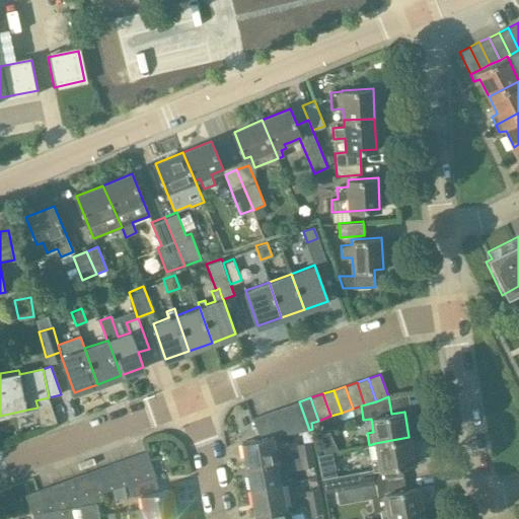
[(299,401),(287,405),(297,432),(309,430),(299,401)]
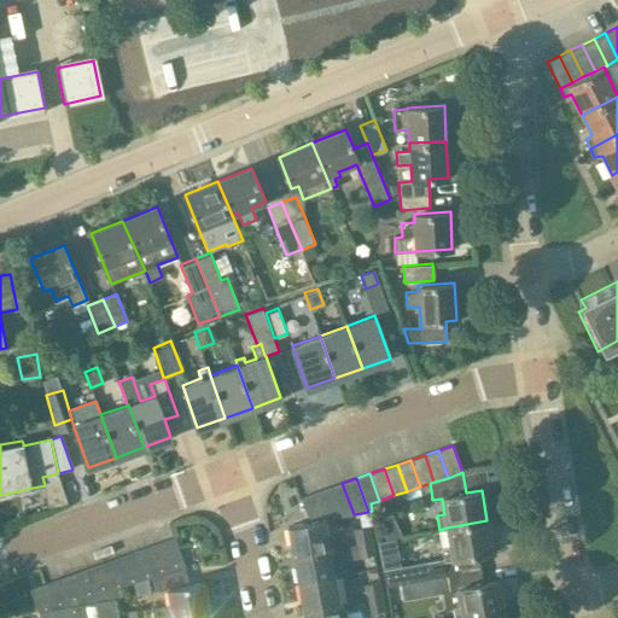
[(342,483),(327,488),(338,517),(354,514),(342,483)]
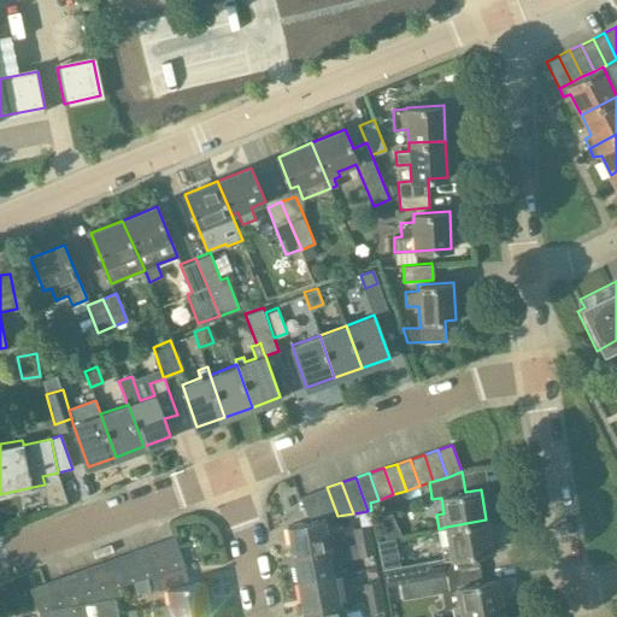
[(327,487),(313,492),(322,519),(324,518),(338,516),(327,487)]
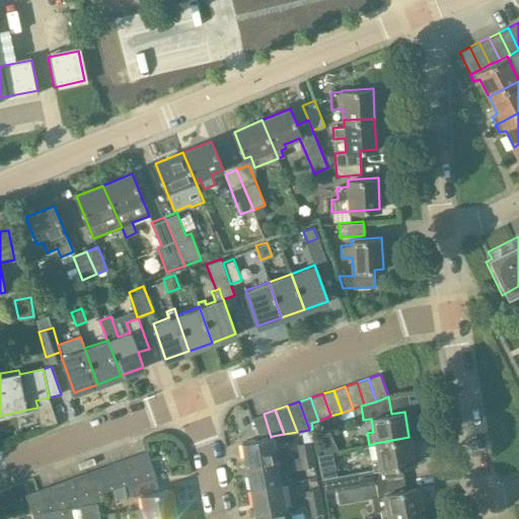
[(260,438),(271,437),(264,414),(252,418),(260,438)]
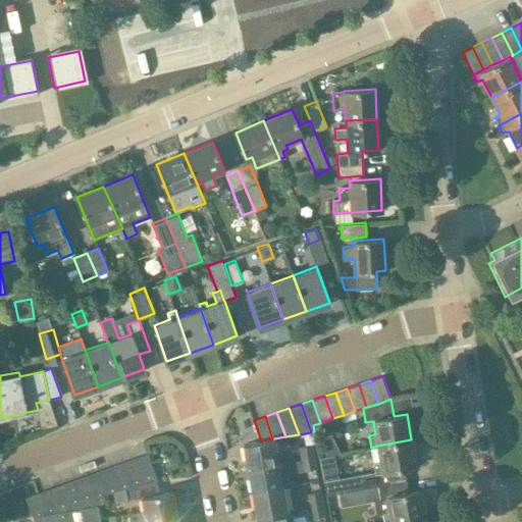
[(243,445),(247,469),(279,462),(274,438),(272,439),(261,440),(243,445)]
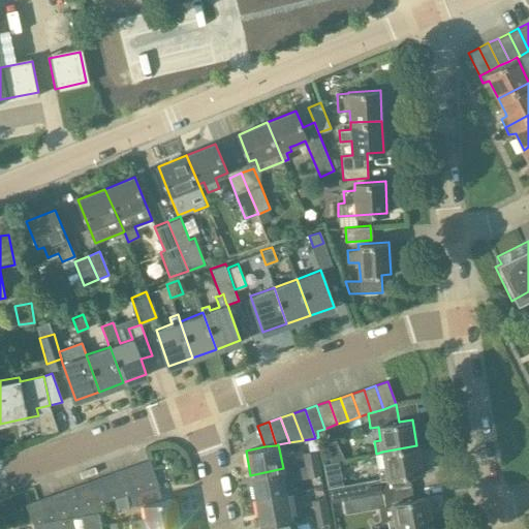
[(329,488),(330,502),(382,492),(410,487),(408,475),(422,472),(422,471),(416,445),(382,452),(385,468),(379,469),(380,477),(329,488)]
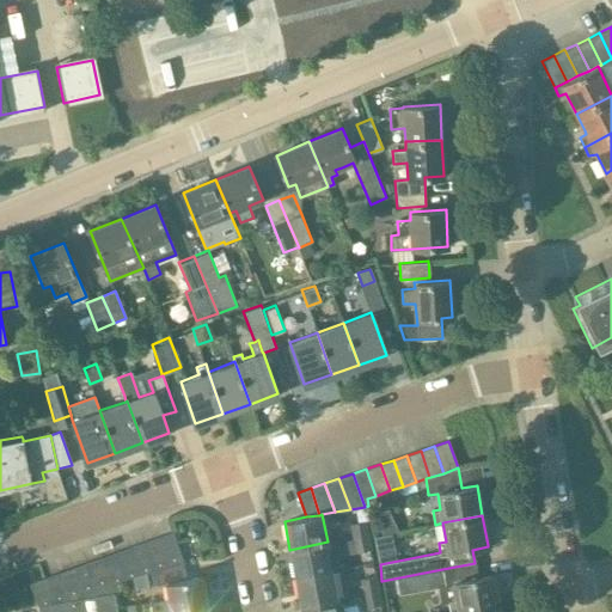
[(366,520),(349,524),(353,537),(368,534),(366,520)]
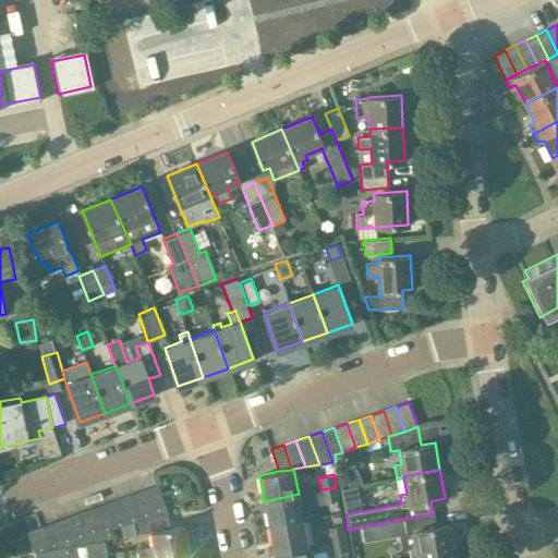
[(159,484),(145,489),(154,516),(167,511),(159,484)]
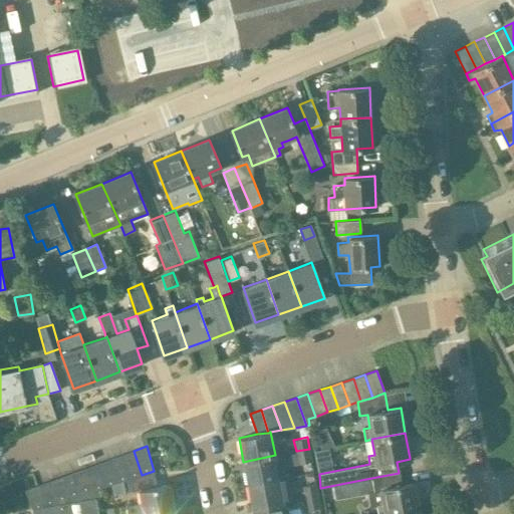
[(312,461),(309,449),(296,451),(298,464),(312,461)]
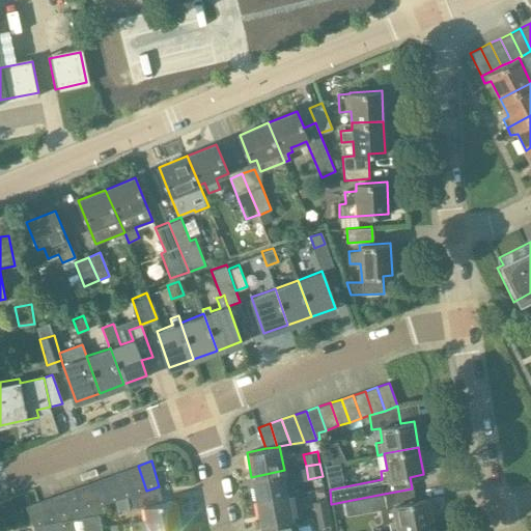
[(133,494),(146,491),(138,466),(126,470),(133,494)]
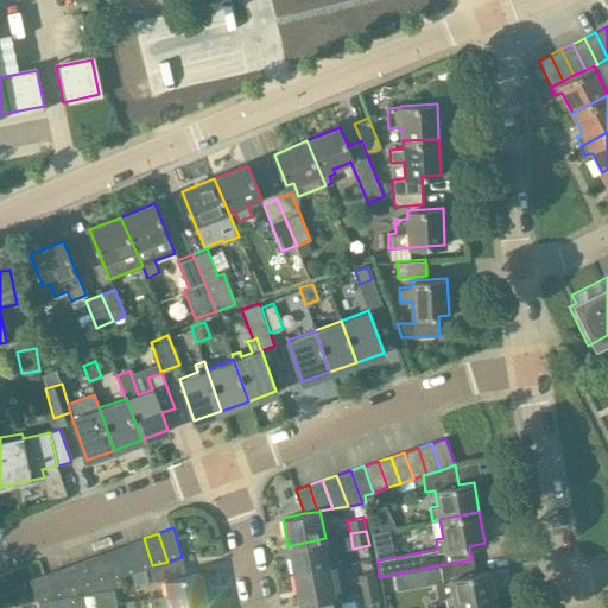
[(144,538),(130,543),(138,570),(150,567),(152,565),(144,538)]
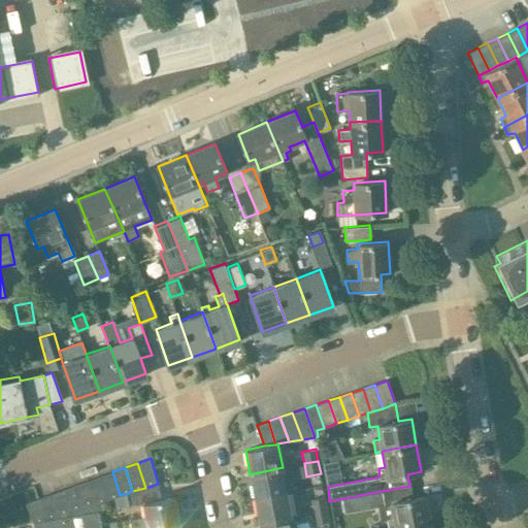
[(287,492),(283,467),(250,474),(255,497),(287,492)]
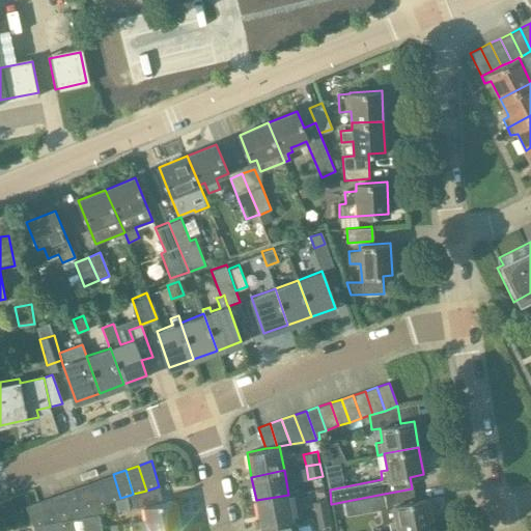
[(113,474),(101,478),(108,502),(120,498),(113,474)]
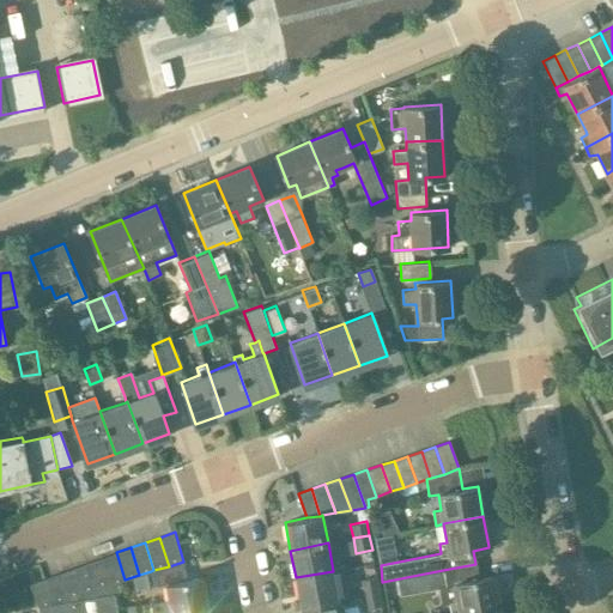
[(116,552),(102,558),(113,593),(114,593),(119,593),(116,582),(125,580),(116,552)]
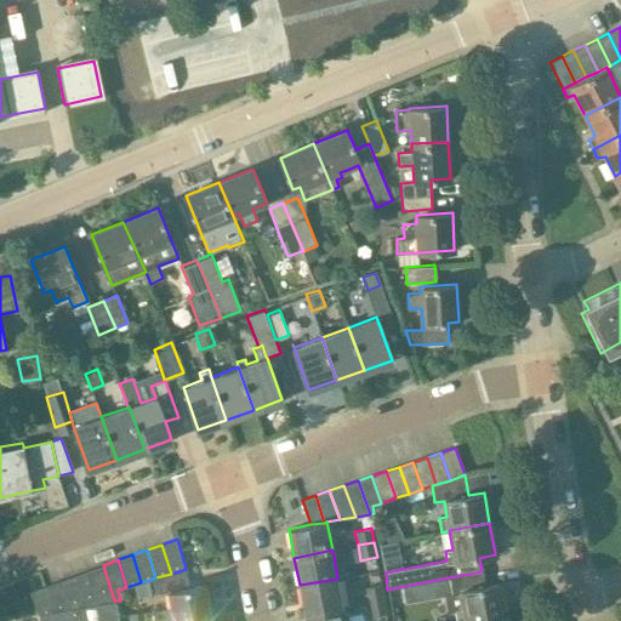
[(103,565),(89,570),(100,604),(114,600),(103,565)]
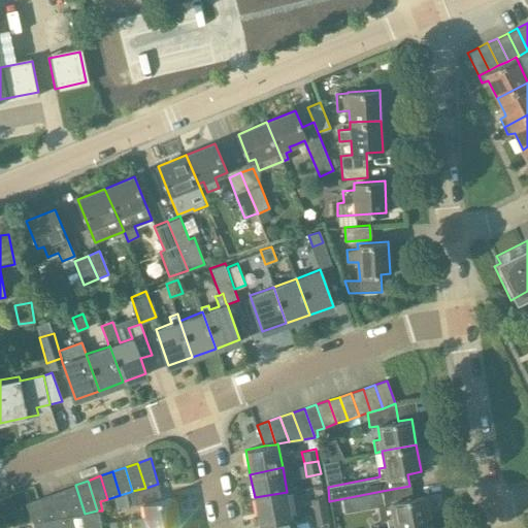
[(132,504),(143,502),(161,499),(158,484),(145,488),(132,491),(130,492),(132,504)]
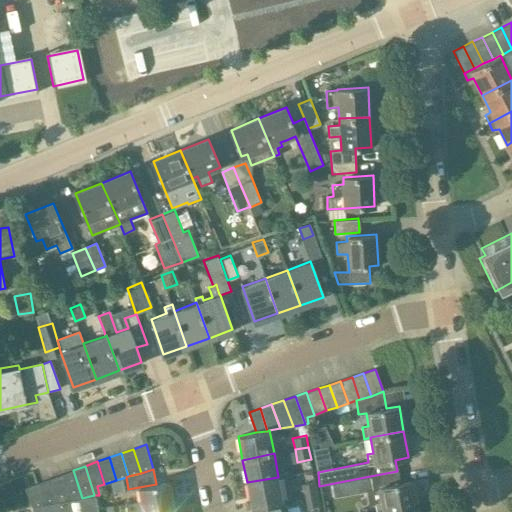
[(73,470),(61,474),(69,500),(82,498),(73,470)]
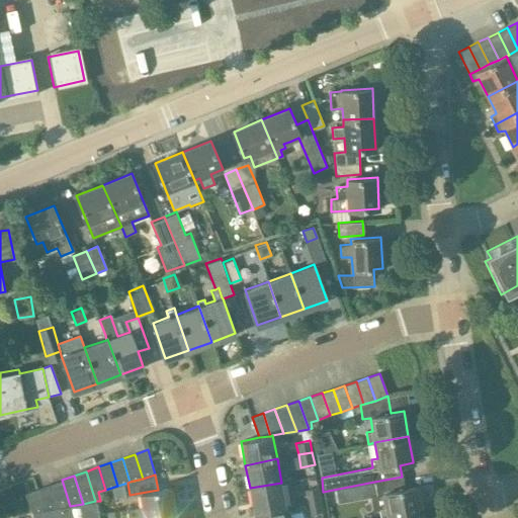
[(370,496),(372,510),(378,508),(380,517),(384,517),(389,517),(422,511),(417,486),(405,488),(402,477),(374,482),(376,495),(370,496)]
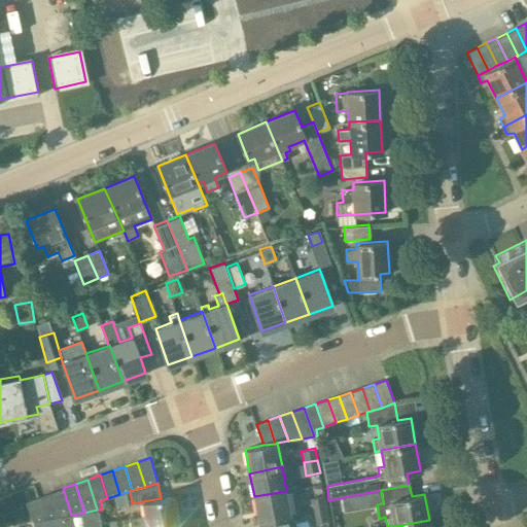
[(63,488),(50,492),(58,517),(59,517),(71,515),(63,488)]
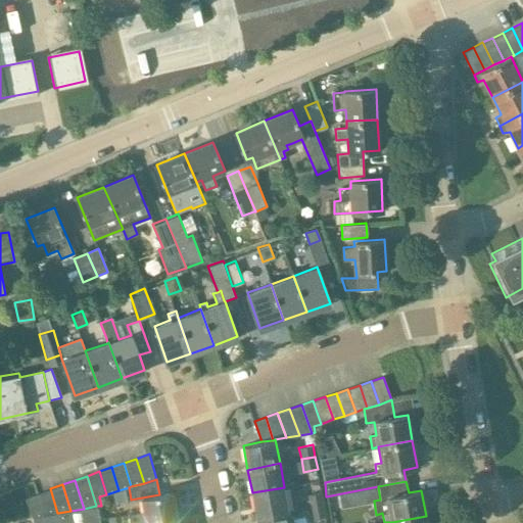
[(288,511),(284,487),(252,492),(256,517),(288,511)]
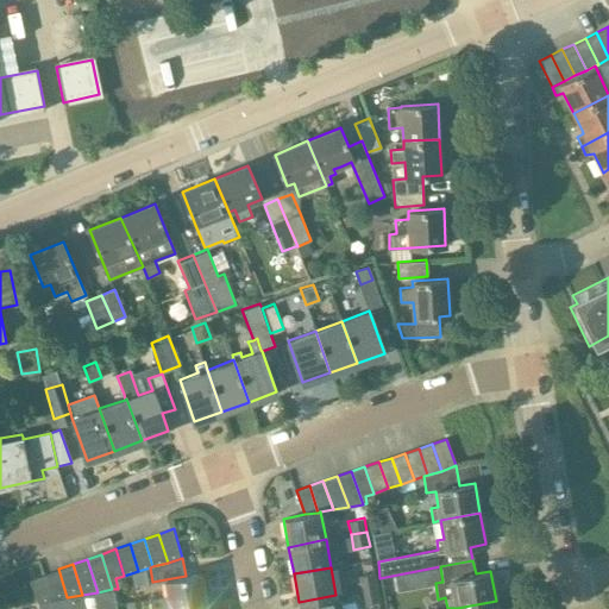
[(58,569),(44,575),(52,600),(67,597),(58,569)]
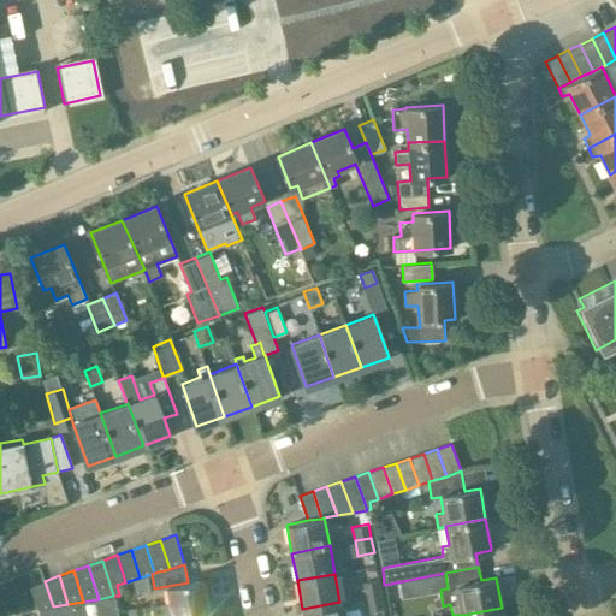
[(150,605),(153,615),(165,615),(172,615),(209,608),(205,579),(188,582),(167,586),(170,602),(150,605)]
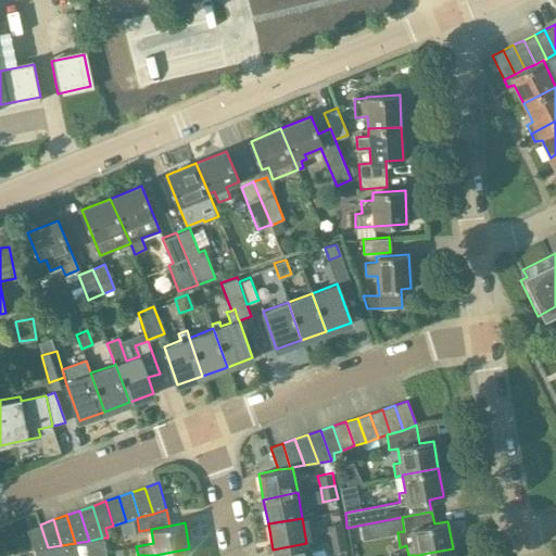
[(341,522),(327,526),(329,539),(344,535),(341,522)]
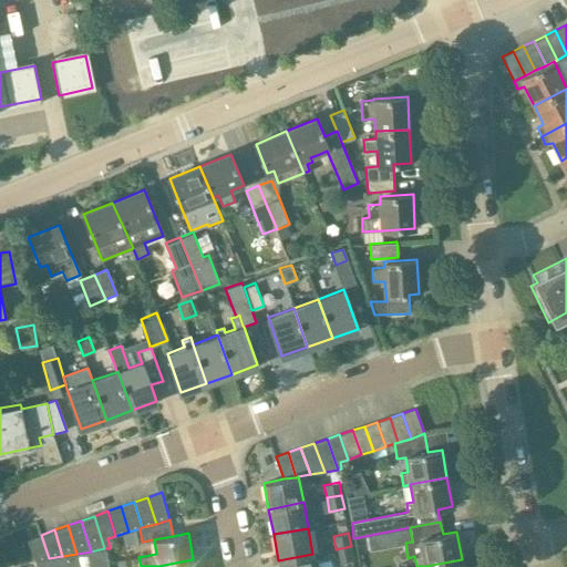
[(37,560),(49,558),(41,535),(29,539),(37,560)]
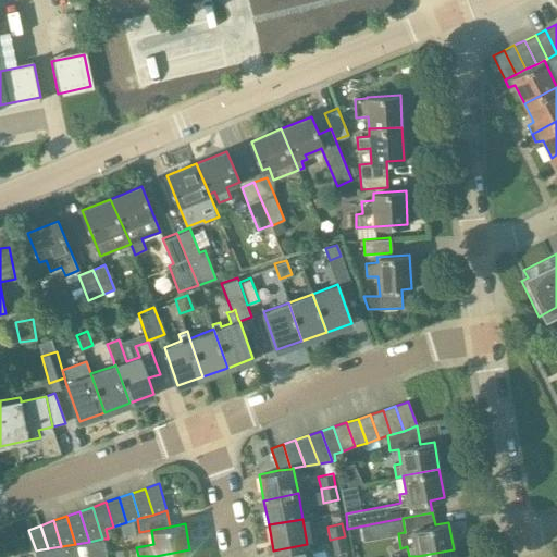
[(332,552),(347,549),(345,536),(330,540),(332,552)]
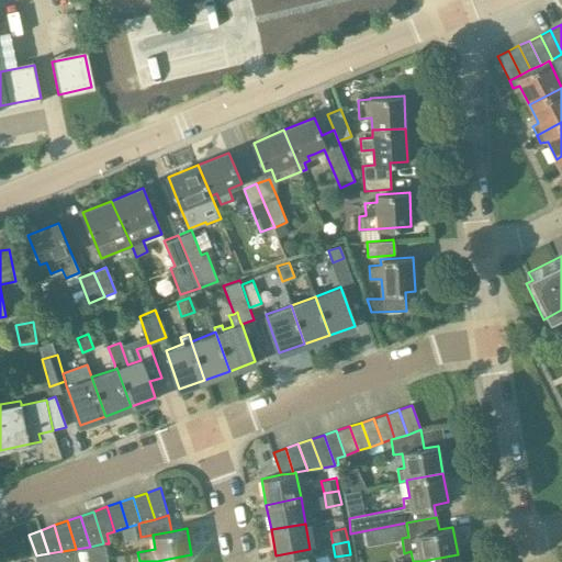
[(108,561),(104,543),(103,543),(90,547),(76,549),(63,551),(65,561),(108,561)]
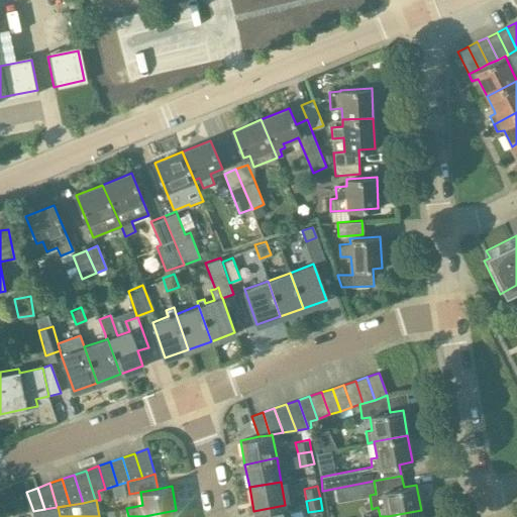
[(287,516),(285,505),(253,511),(254,516),(287,516)]
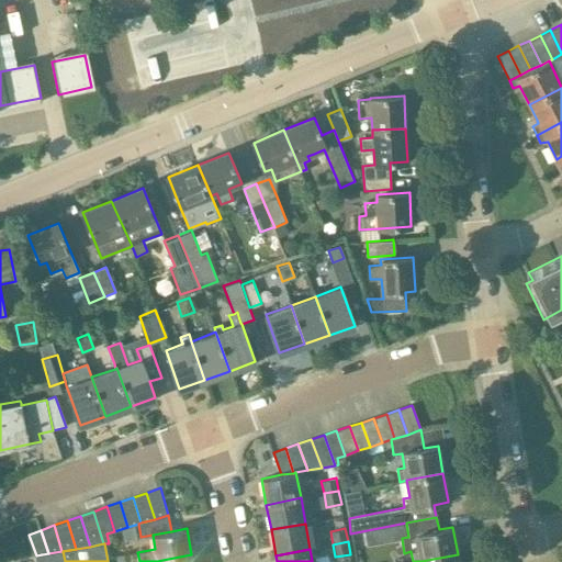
[(65,561),(63,551),(62,551),(48,553),(36,555),(36,561),(65,561)]
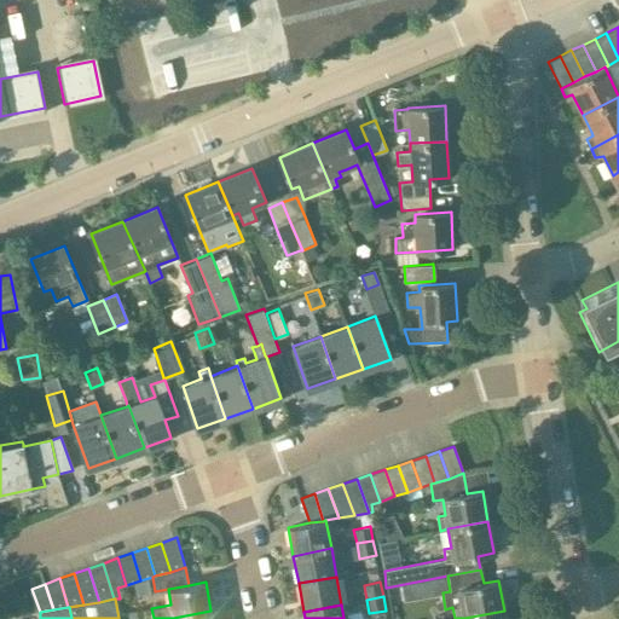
[(145,618),(144,609),(144,608),(127,611),(128,618),(145,618)]
